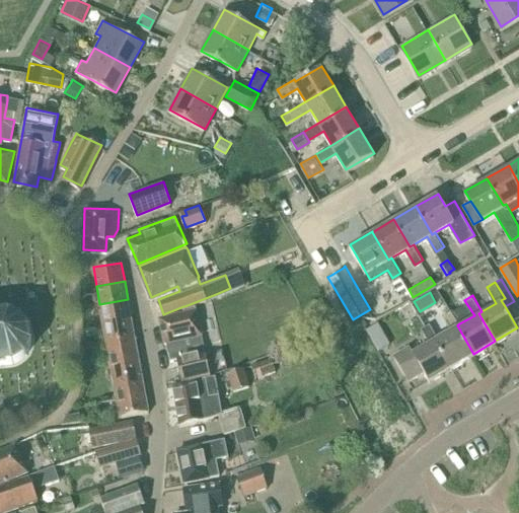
[(128,299),(99,304),(103,322),(132,317),(128,299)]
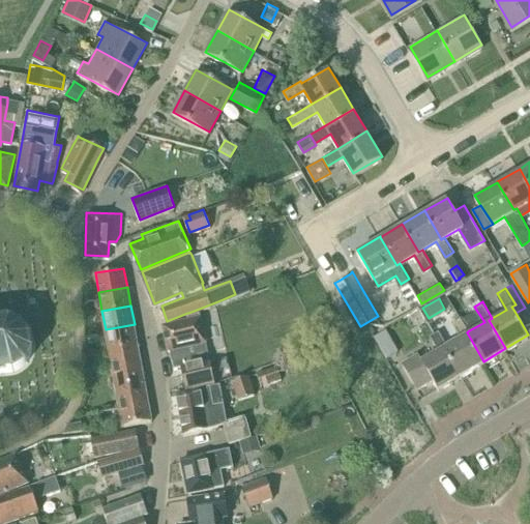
[(193,352),(190,343),(206,340),(200,310),(188,313),(187,313),(188,317),(163,322),(168,348),(170,348),(172,357),(193,352)]
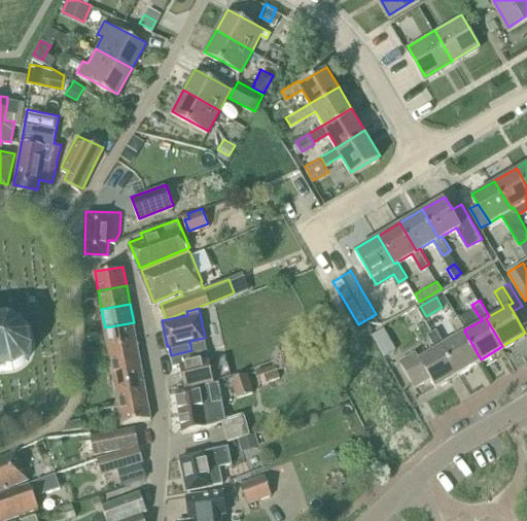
[(450,318),(459,334),(445,342),(443,344),(458,372),(481,359),(464,331),(466,328),(457,313),(454,308),(447,312),(450,318)]
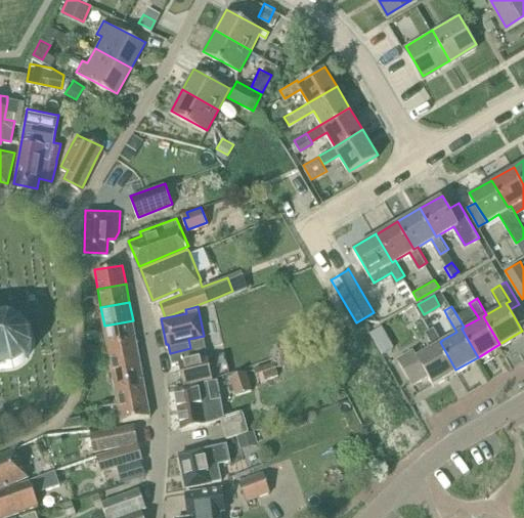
[(0,363),(12,363),(17,361),(22,359),(25,356),(28,352),(30,349),(31,346),(32,343),(32,337),(31,334),(31,331),(28,326),(26,324),(24,321),(20,319),(15,316),(12,316),(6,315),(2,315),(0,314),(0,363)]
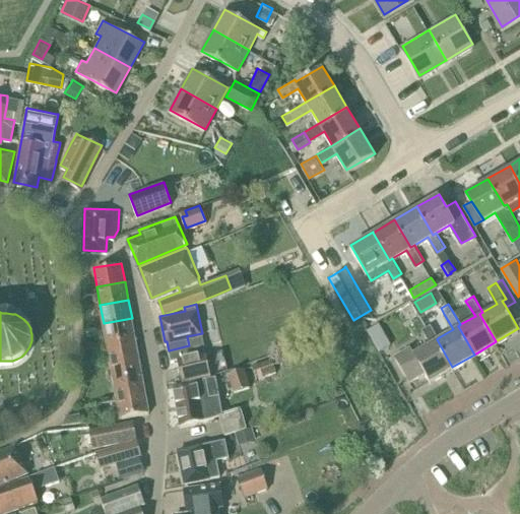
[(132,318),(104,323),(107,342),(135,336),(132,318)]
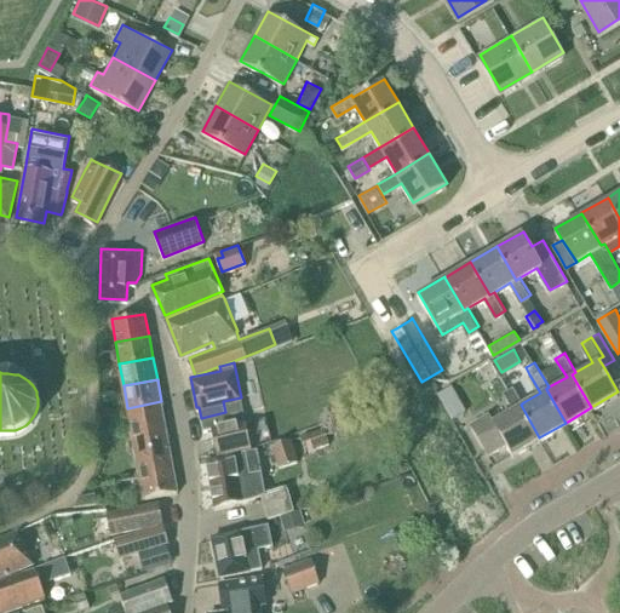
[(514,384),(503,389),(514,408),(494,419),(489,411),(470,423),(487,452),(506,441),(512,453),(539,437),(521,405),(523,402),(514,384)]
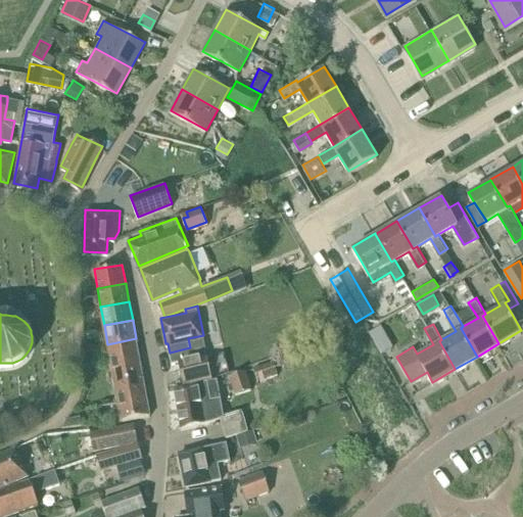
[(381,350),(393,344),(387,334),(376,340),(381,350)]
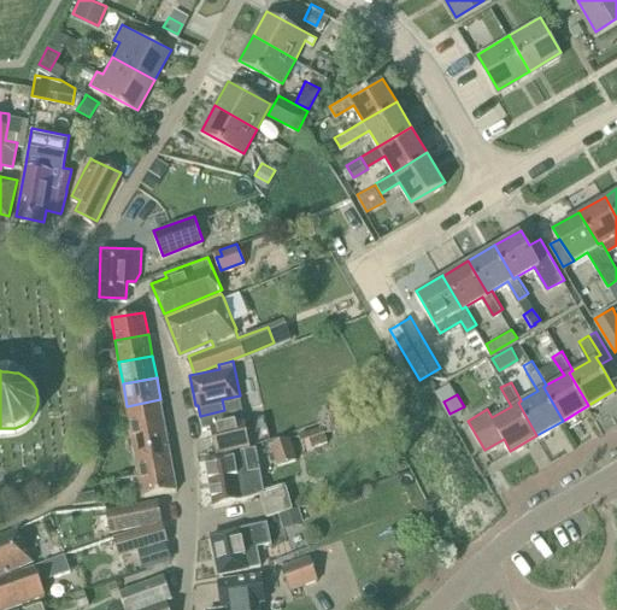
[(160,399),(127,406),(130,427),(164,421),(160,399)]
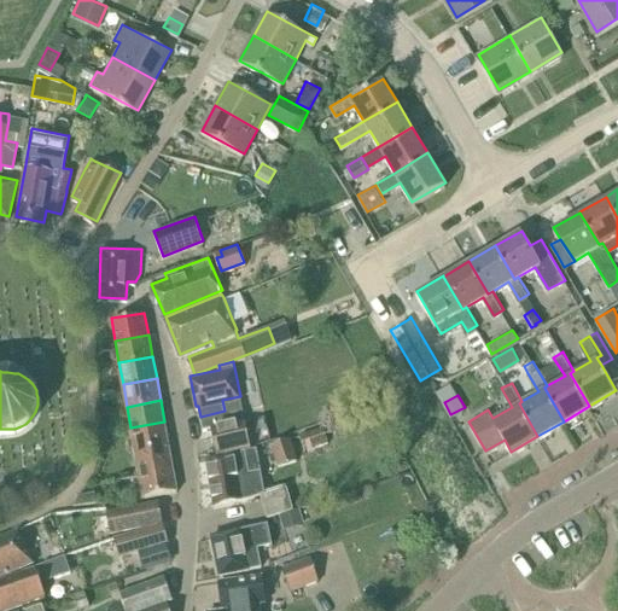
[(225,411),(200,417),(203,426),(213,425),(217,452),(251,444),(243,408),(243,407),(225,411)]
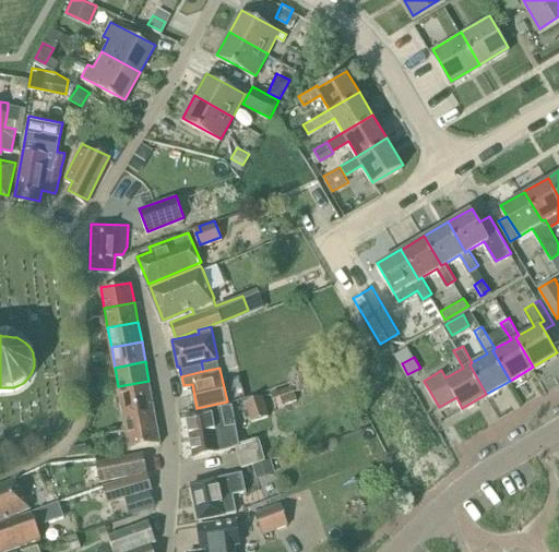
[(149,381),(118,386),(126,426),(156,420),(153,400),(149,381)]
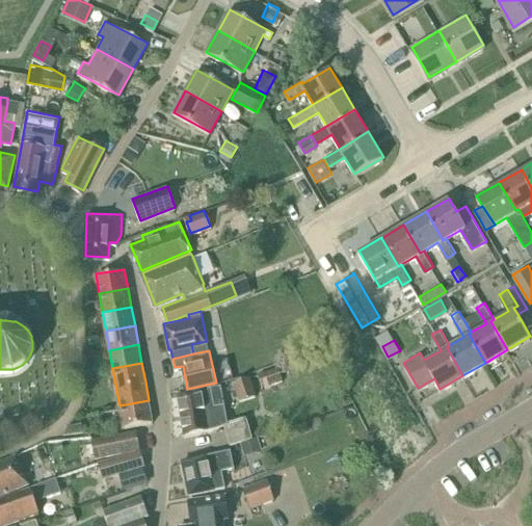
[(278,366),(271,368),(275,380),(283,378),(278,366)]
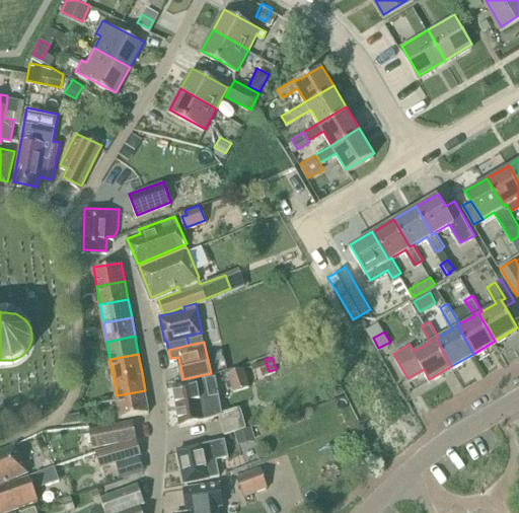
[(244,364),(227,370),(233,388),(250,383),(244,364)]
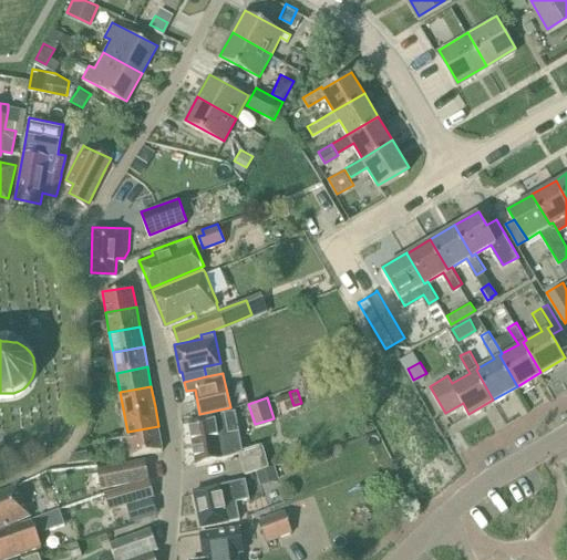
[(269,464),(264,445),(263,441),(243,446),(239,432),(239,428),(226,431),(223,411),(189,417),(193,437),(196,459),(230,453),(239,450),(239,454),(245,470),(255,467),(256,468),(269,464)]
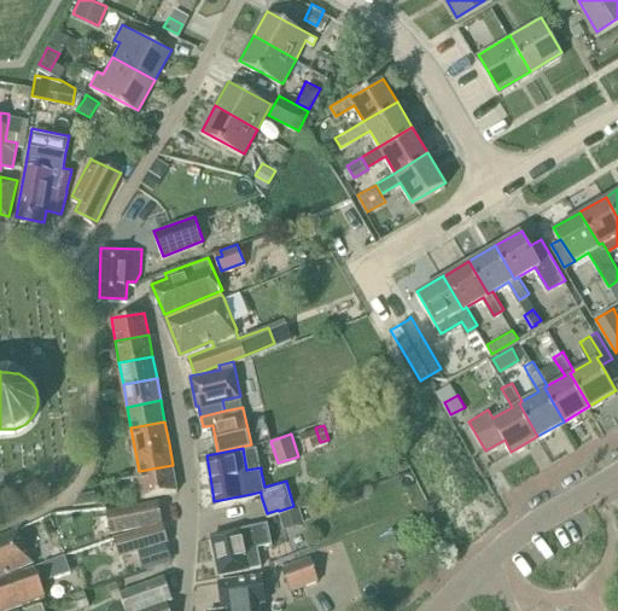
[(173,465),(139,471),(143,494),(176,488),(173,465)]
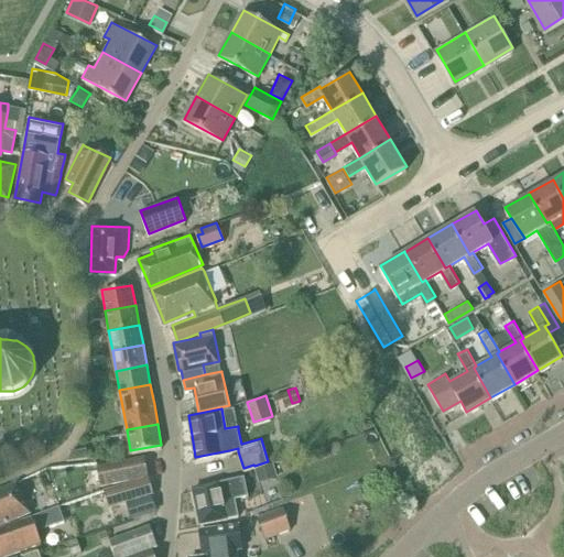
[(88,456),(87,446),(74,448),(66,458),(88,456)]
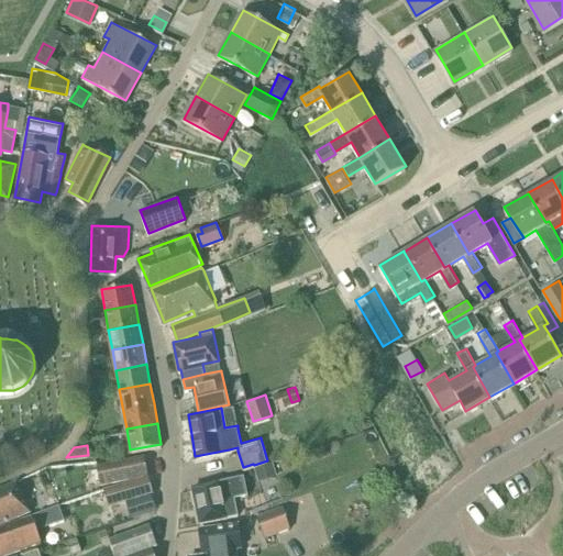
[(145,453),(98,463),(101,480),(108,479),(109,484),(148,471),(145,453)]
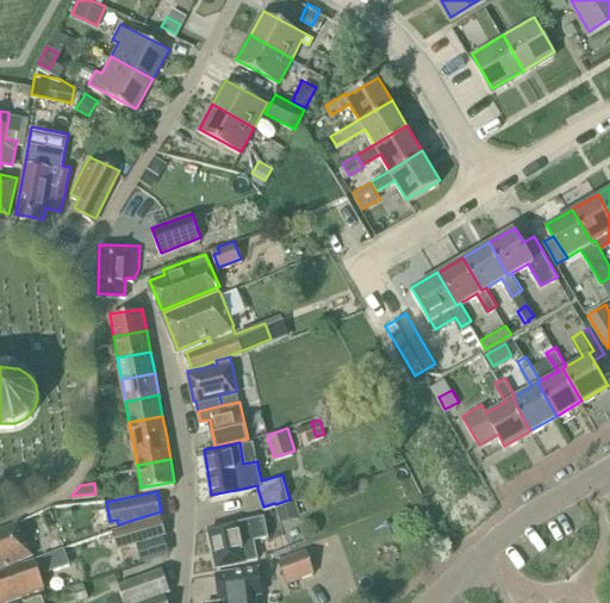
[(296,498),(291,499),(290,499),(275,504),(279,520),(300,514),(299,509),(296,498)]
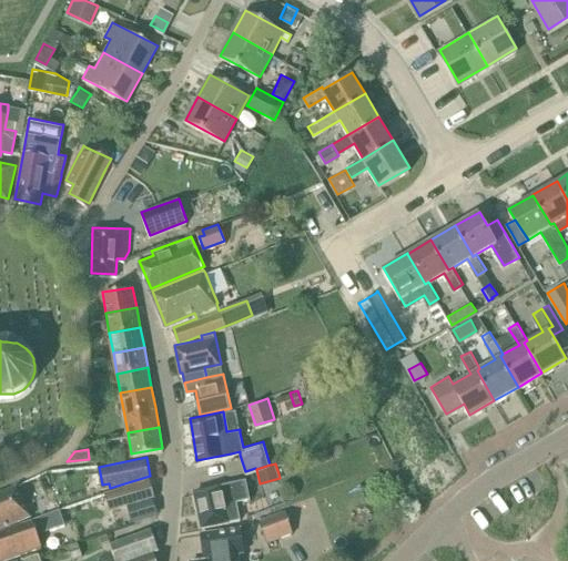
[(110,488),(104,490),(110,508),(127,502),(152,495),(155,493),(150,476),(110,488)]
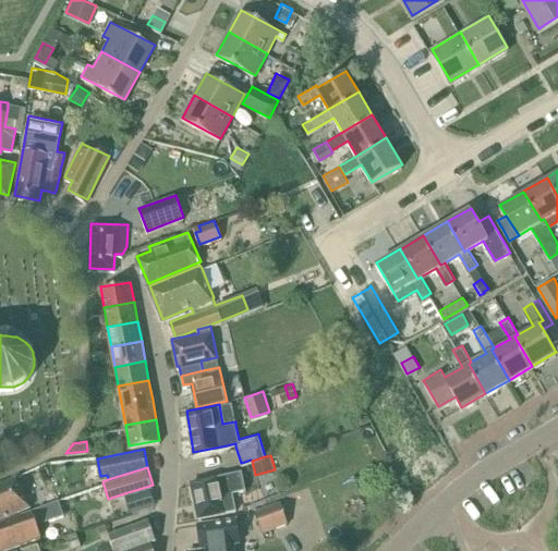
[(242,474),(241,469),(228,473),(191,480),(198,516),(235,509),(231,491),(245,488),(242,474)]
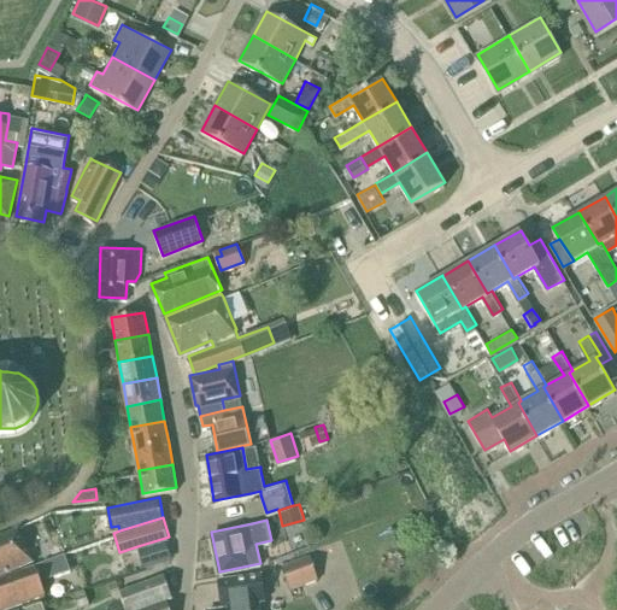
[(0,572),(33,558),(17,525),(0,531),(0,572)]
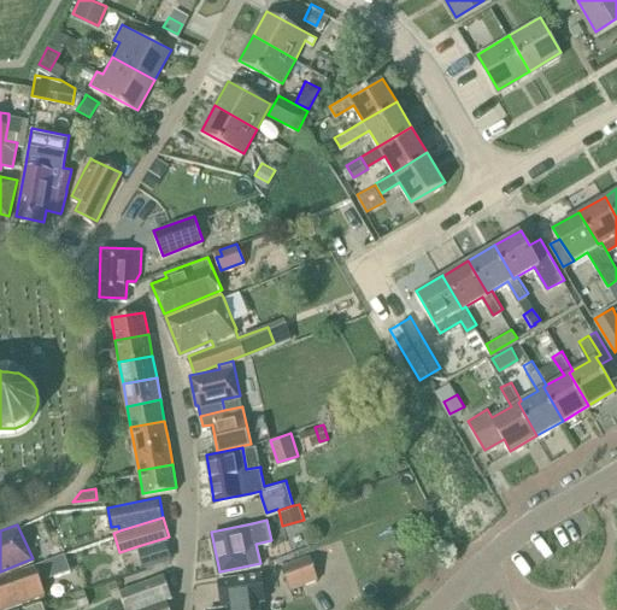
[(70,568),(64,552),(59,553),(50,557),(0,575),(0,608),(45,592),(40,579),(70,568)]
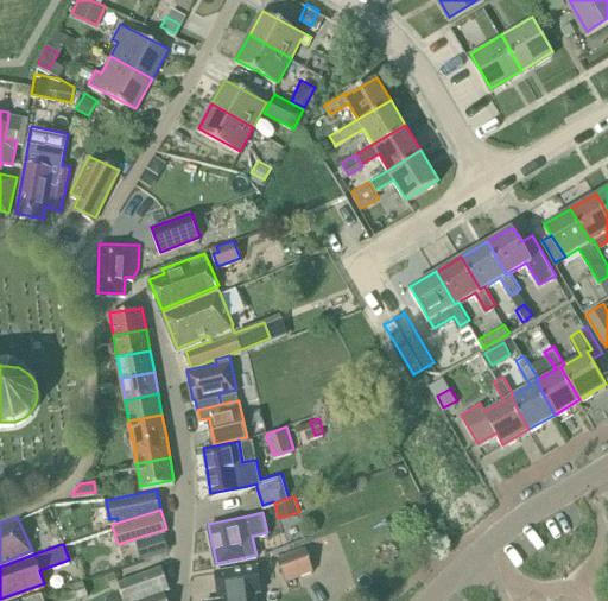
[(304,545),(277,555),(285,579),(312,569),(304,545)]
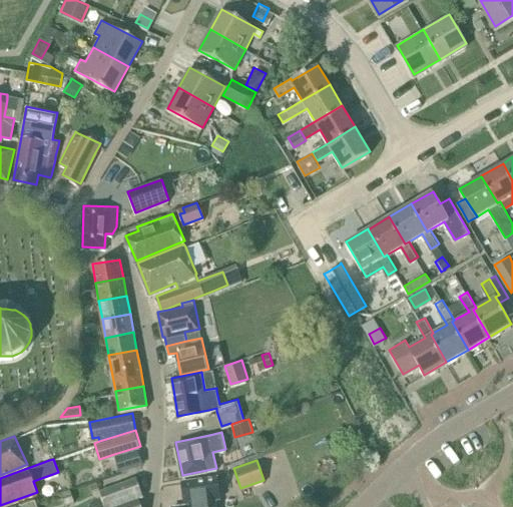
[(106,506),(109,506),(138,496),(143,494),(136,476),(100,489),(106,506)]
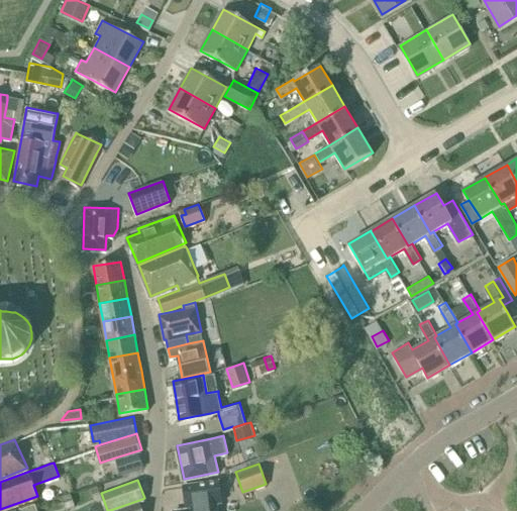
[(216,501),(221,501),(219,480),(184,485),(187,510),(174,510),(217,510),(217,503),(216,504),(216,501)]
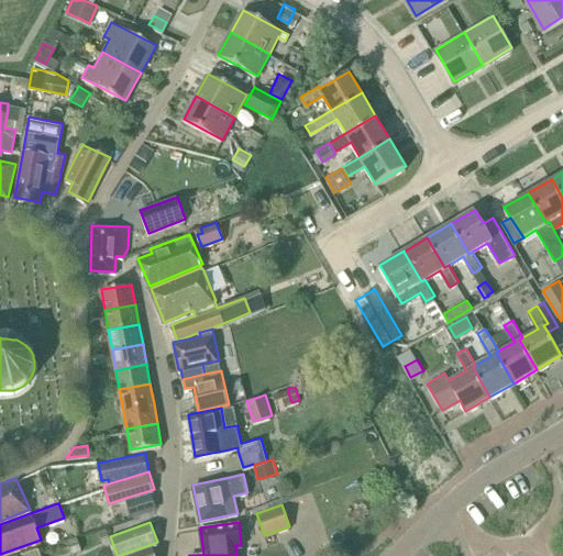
[(79,533),(66,538),(69,546),(81,541),(79,533)]
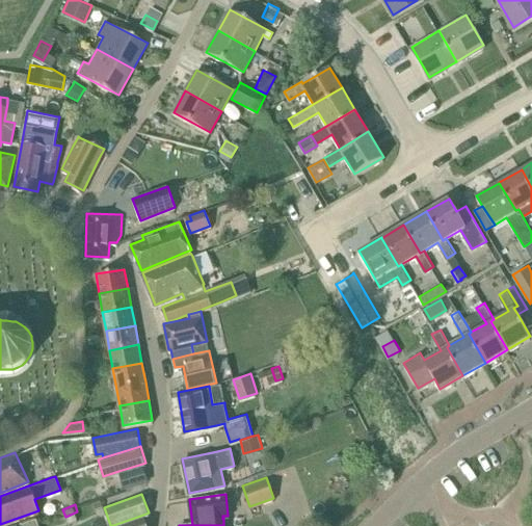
[(147,525),(143,515),(113,525),(147,525)]
